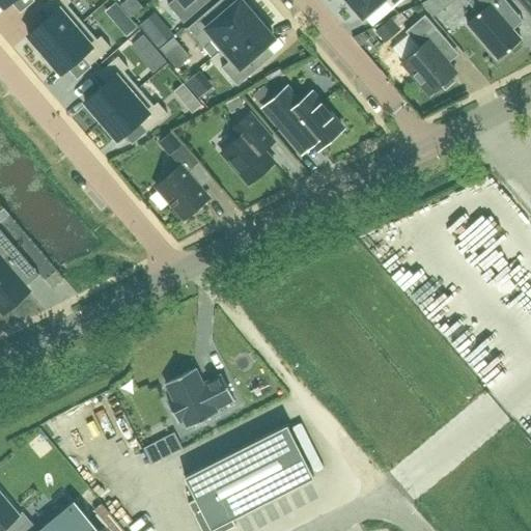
[(48,18),(27,35),(43,53),(44,55),(82,22),(66,4),(71,1),(70,0),(49,0),(39,8),(48,18)]
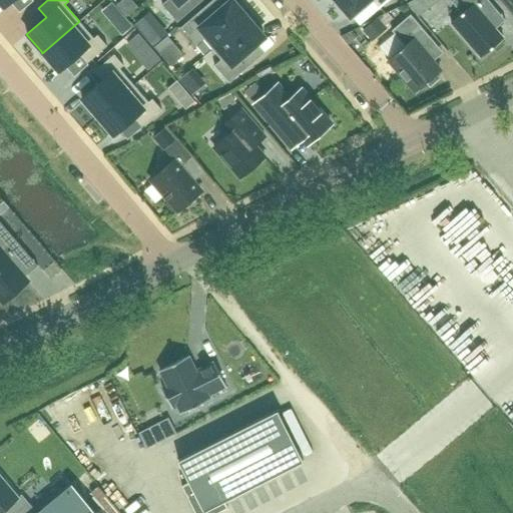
[(166,0),(161,4),(176,22),(196,5),(191,0),(166,0)]
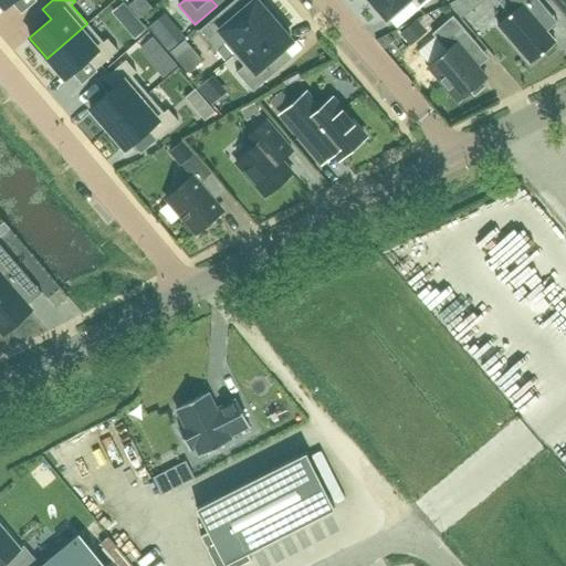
[(233,54),(275,18),(263,3),(260,6),(255,0),(254,0),(230,21),(221,11),(199,30),(216,50),(223,43),(233,54)]
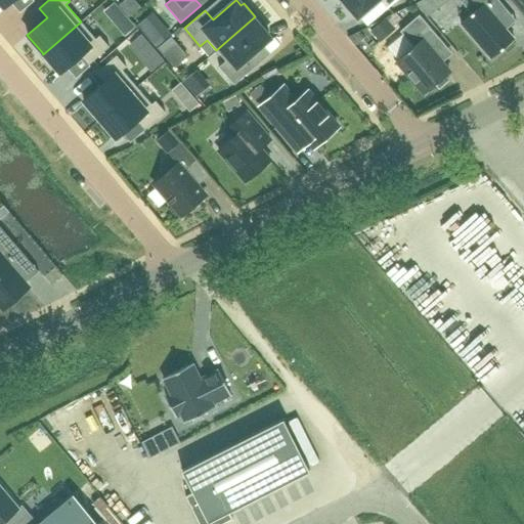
[(342,0),(357,17),(378,0),(386,9),(396,0),(342,0)]
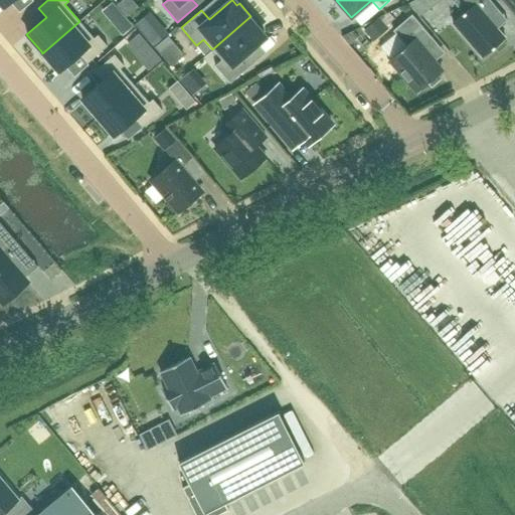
[(455,0),(465,11),(455,20),(484,55),(507,36),(486,11),(496,3),(493,0),(455,0)]
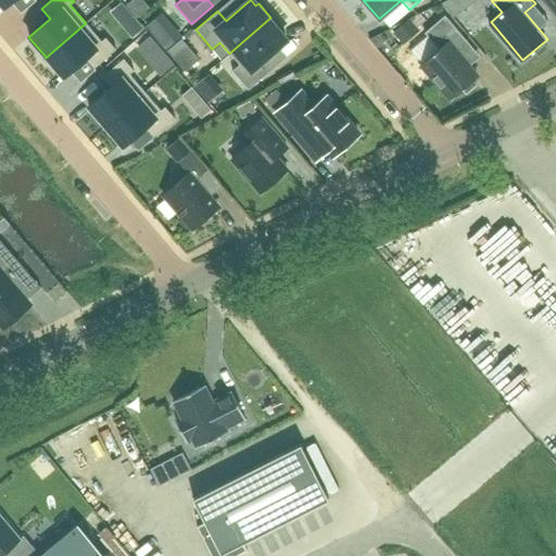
[(555,0),(541,0),(555,15),(555,13),(555,0)]
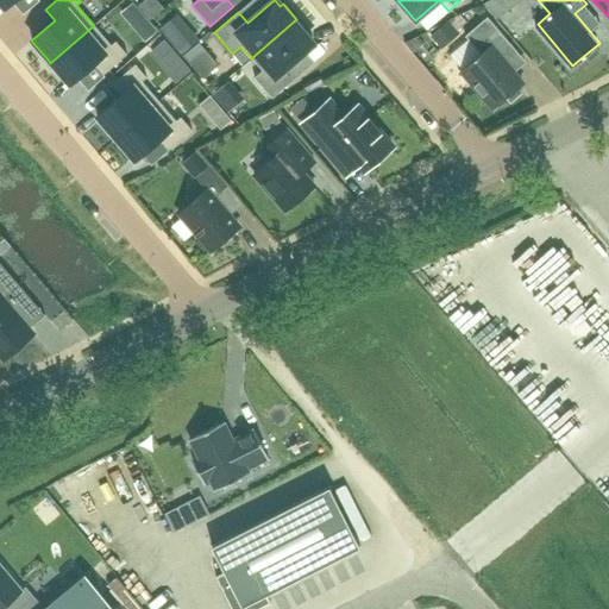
[(176,43),(194,36),(186,17),(169,24),(176,43)]
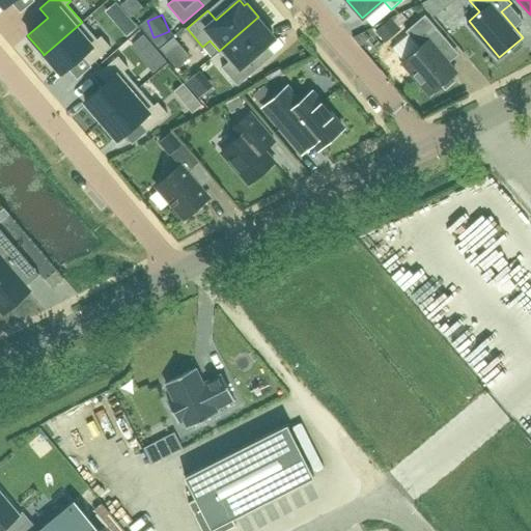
[(401,61),(430,94),(442,85),(445,89),(454,81),(451,77),(455,74),(435,50),(446,40),(424,15),(406,31),(418,47),(401,61)]
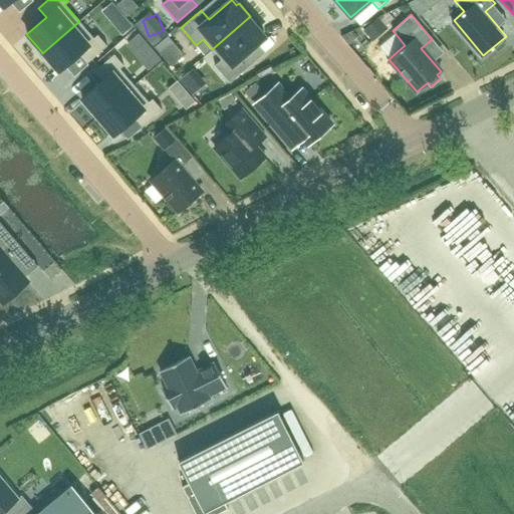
[(250,16),(212,49),(221,60),(214,65),(229,83),(249,66),(241,57),(264,37),(260,32),(262,30),(250,16)]
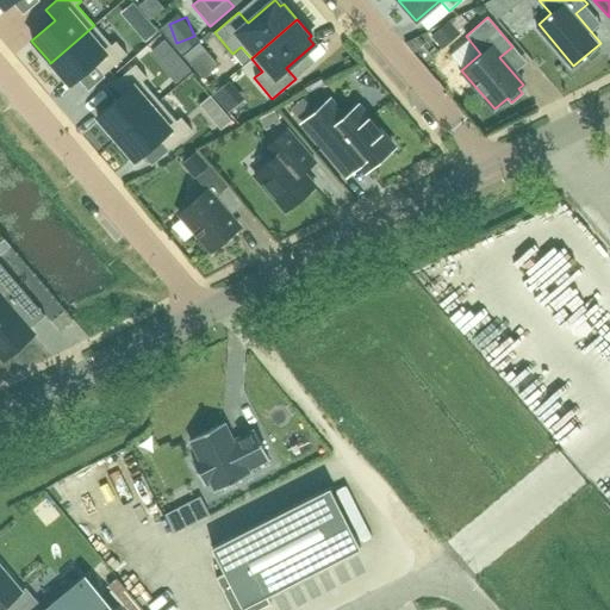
[(94,25),(50,63),(51,64),(69,85),(93,64),(103,75),(126,55),(116,42),(111,45),(94,25)]
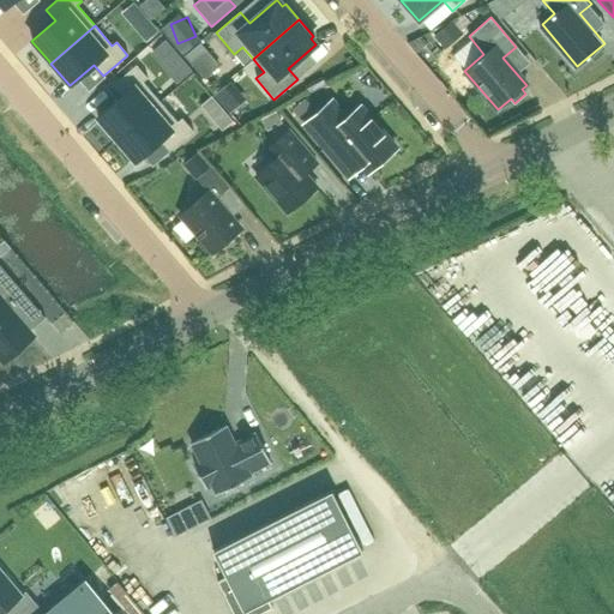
[(121,97),(97,118),(116,139),(160,102),(143,82),(148,78),(136,65),(112,85),(121,97)]
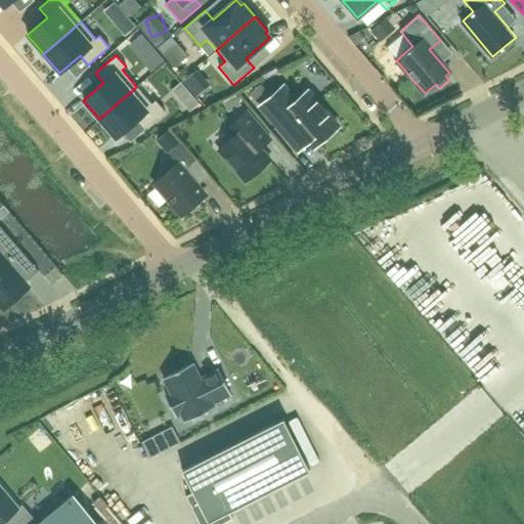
[(297,150),(309,141),(314,147),(338,127),(307,91),(296,100),(284,86),(259,106),(297,150)]
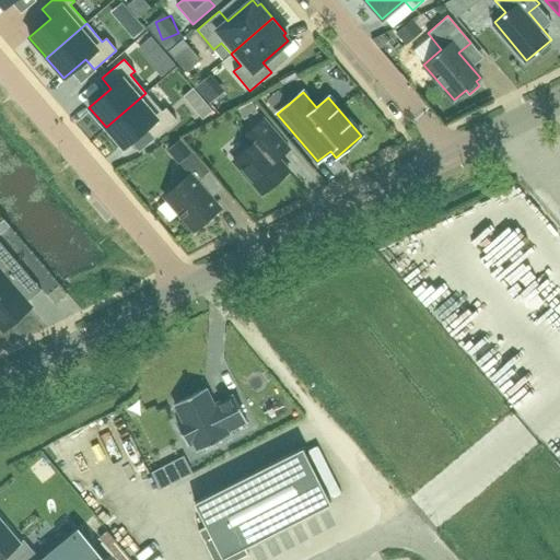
[(146,93),(106,127),(123,148),(144,129),(153,139),(176,120),(166,108),(162,112),(146,93)]
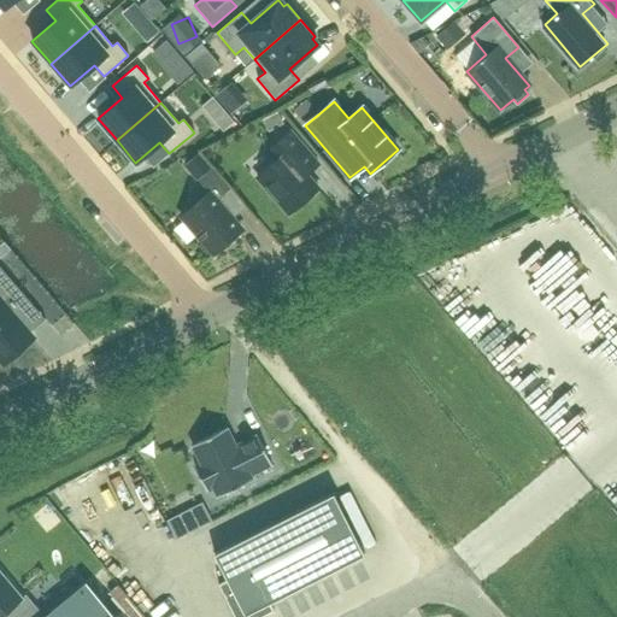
[(307,176),(319,166),(289,131),(268,151),(276,160),(257,176),(288,213),(318,189),(307,176)]
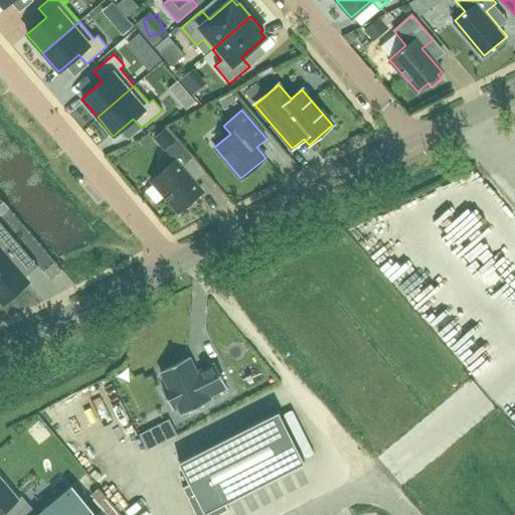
[(151,180),(179,212),(201,192),(180,168),(192,158),(176,140),(164,150),(174,161),(151,180)]
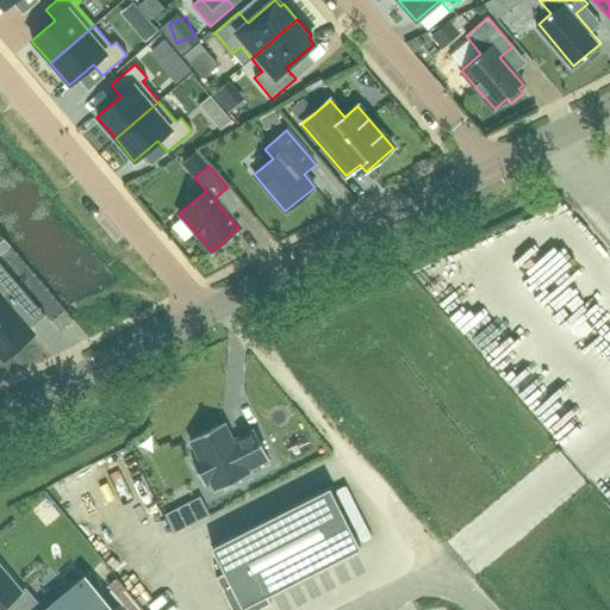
[(0,263),(0,355),(2,359),(31,334),(12,311),(29,298),(0,263)]
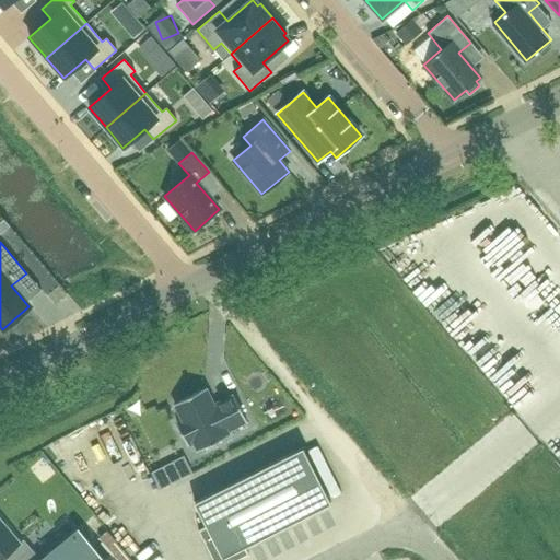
[(213,405),(205,388),(174,404),(182,421),(176,423),(187,445),(193,442),(197,451),(229,435),(226,431),(246,421),(233,395),(213,405)]
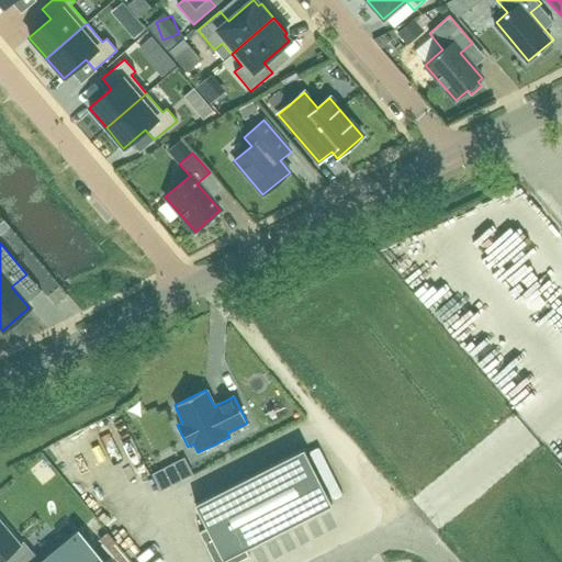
[(303,449),(194,504),(206,528),(199,532),(199,534),(200,532),(214,561),(234,561),(247,555),(248,557),(249,557),(246,549),(332,505),(303,449)]
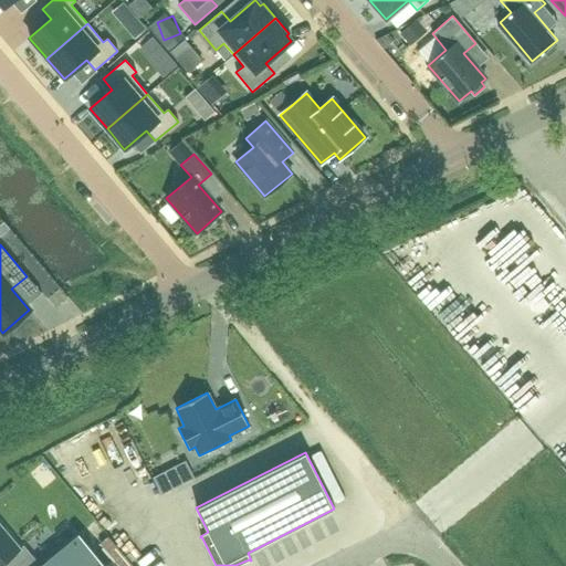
[(0,565),(10,565),(7,562),(20,549),(0,526),(0,565)]
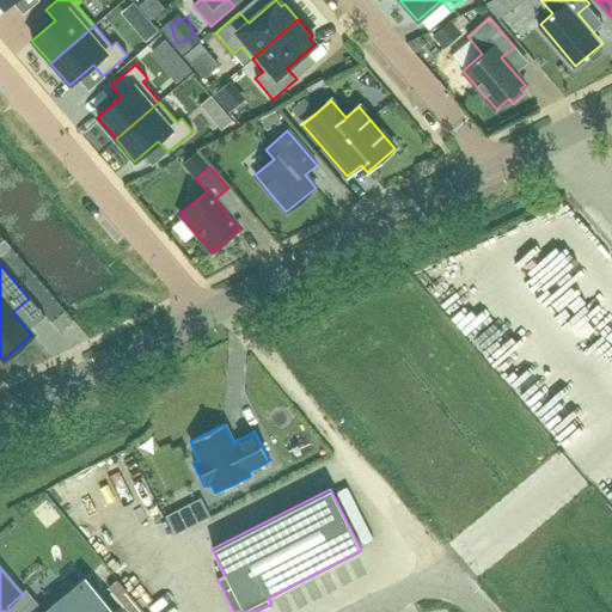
[(114,611),(85,577),(44,611),(114,611)]
